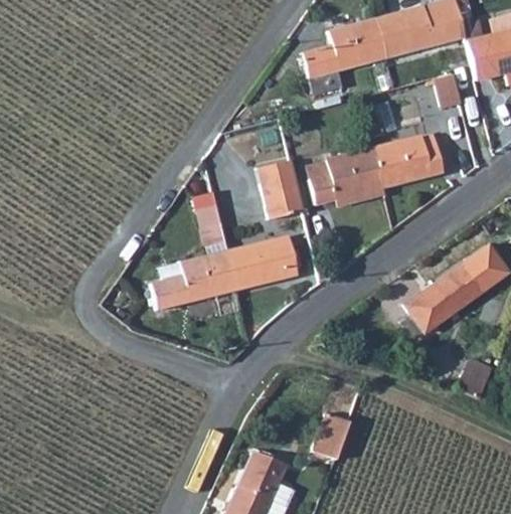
[(436,2),(423,6),(428,19),(440,16),(436,2)]
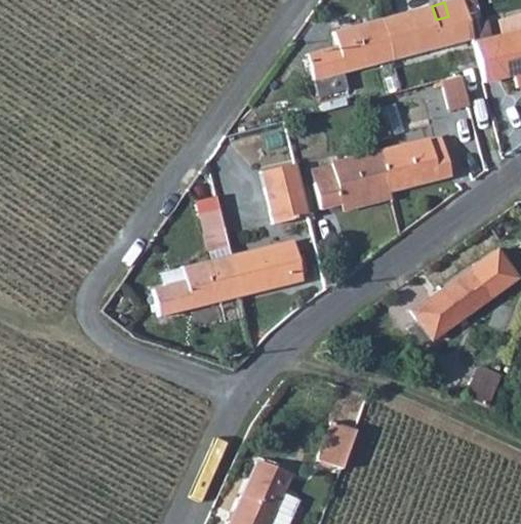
[(432,6),(384,19),(395,59),(455,42),(448,16),(436,19),(432,6)]
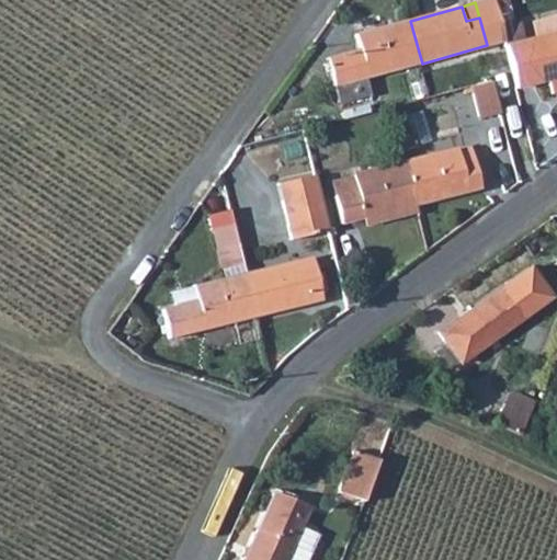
[(503,25),(509,44),(520,87),(552,78),(556,92),(556,15),(544,19),(547,34),(540,35),(526,38),(522,21),(503,25)]
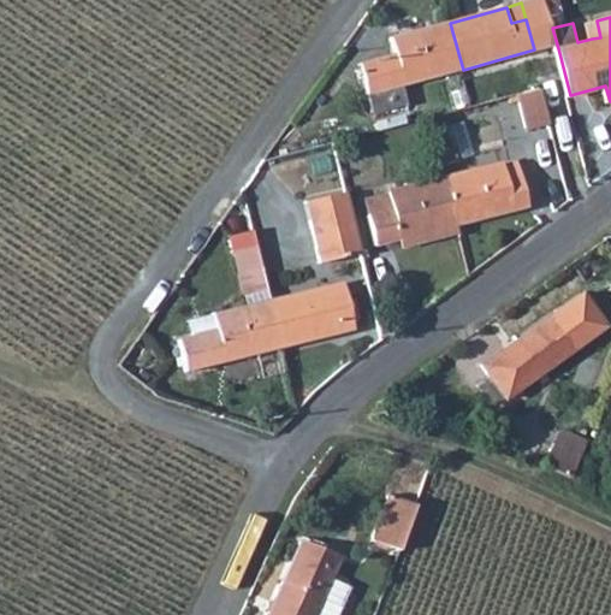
[(587,22),(592,39),(600,37),(597,21),(587,22)]
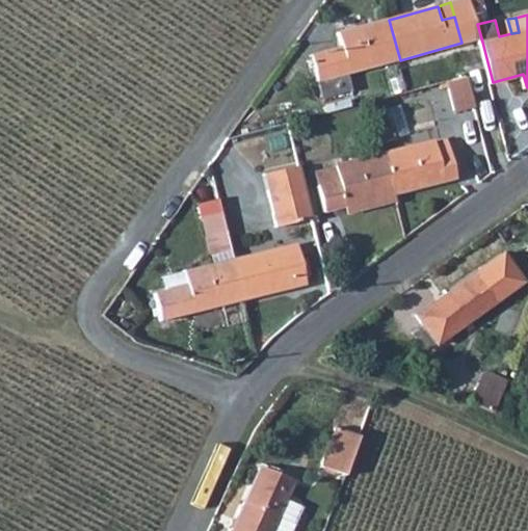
[(400,60),(389,20),(340,33),(344,47),(312,56),(320,81),(325,98),(354,90),(350,74),(400,60)]
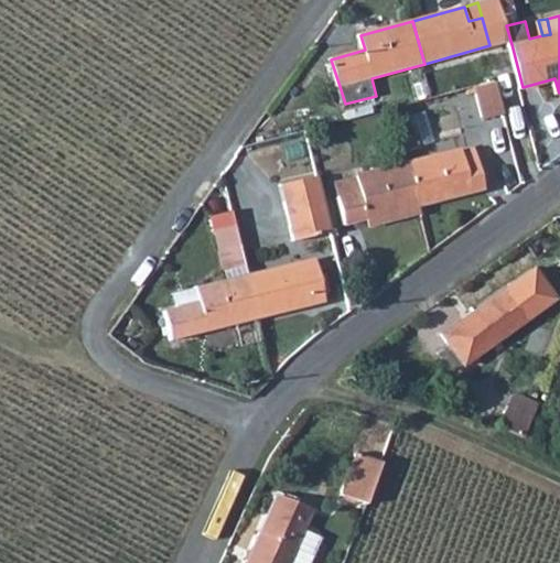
[(496,80),(477,85),(486,116),(505,110),(496,80)]
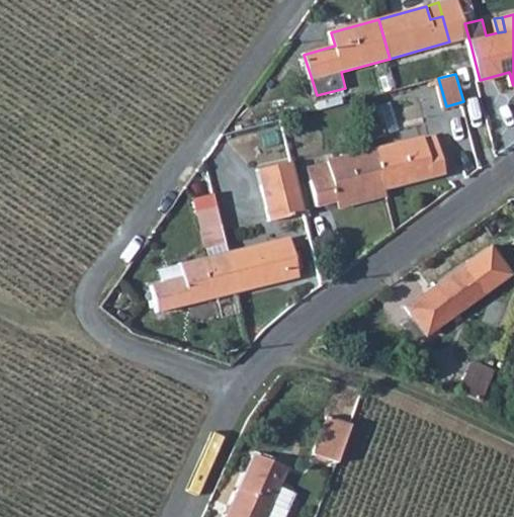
[(424,137),(375,148),(387,188),(447,173),(441,148),(428,151),(424,137)]
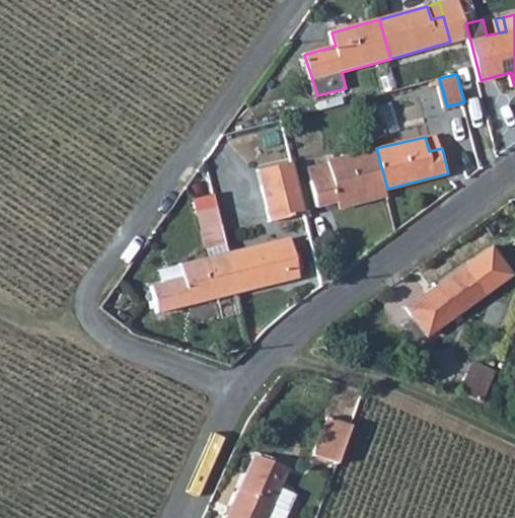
[(387,189),(376,148),(328,161),(332,175),(313,180),(318,206),(387,189)]
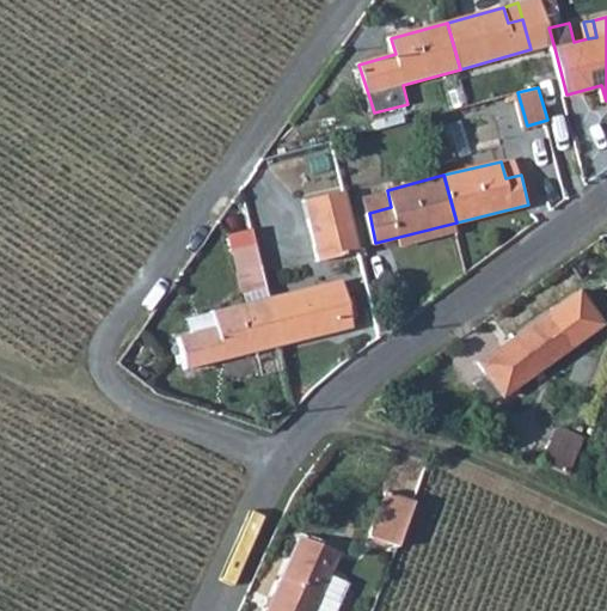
[(310,219),(350,208),(345,190),(305,200),(310,219)]
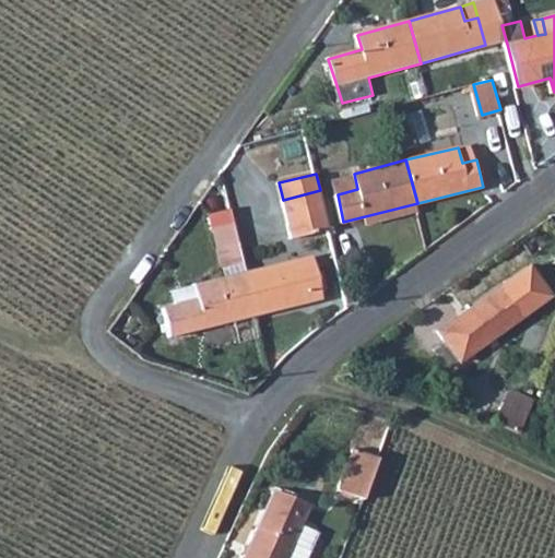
[(293,238),(330,228),(320,190),(283,200),(293,238)]
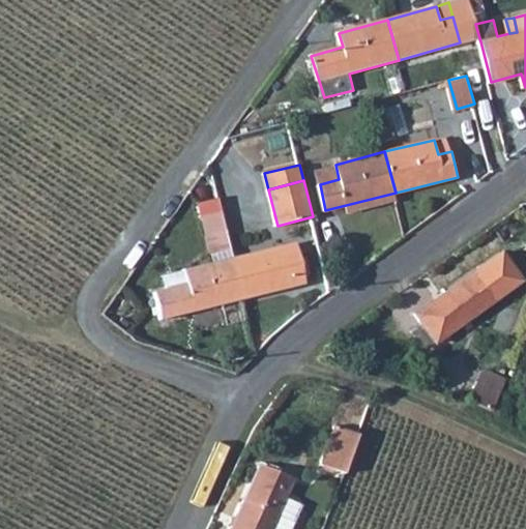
[(285,244),(236,257),(246,297),(308,282),(301,256),(289,259),(285,244)]
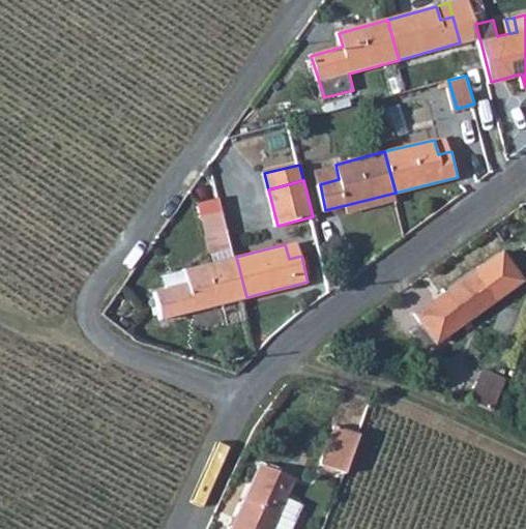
[(246,297),(236,257),(187,269),(191,284),(159,292),(166,318),(246,297)]
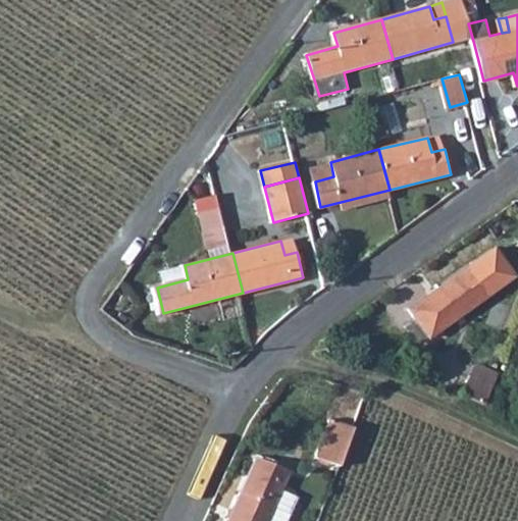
[(476,262),(412,308),(433,335),(497,290),(476,262)]
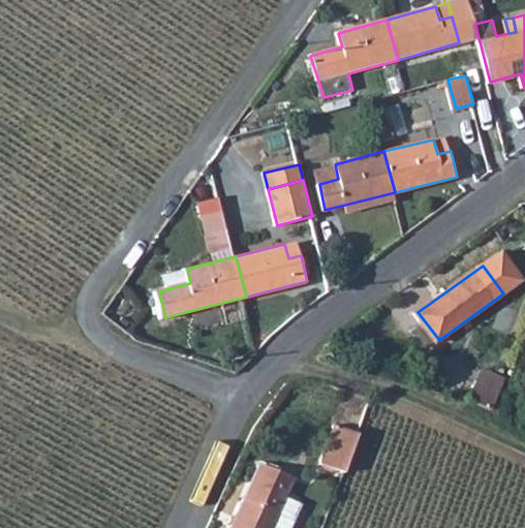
[(479,380),(470,398),(493,408),(502,390),(479,380)]
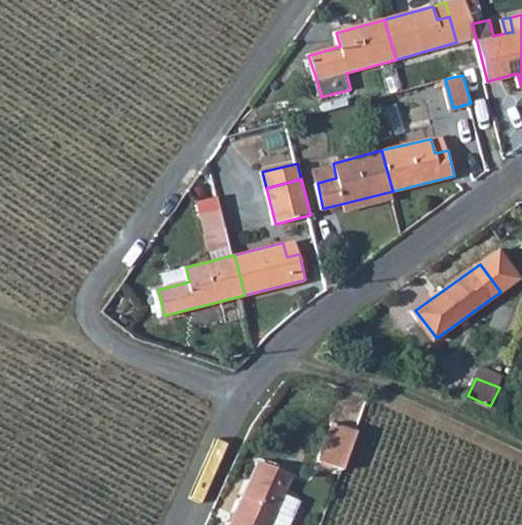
[(323,459),(341,466),(356,427),(337,420),(323,459)]
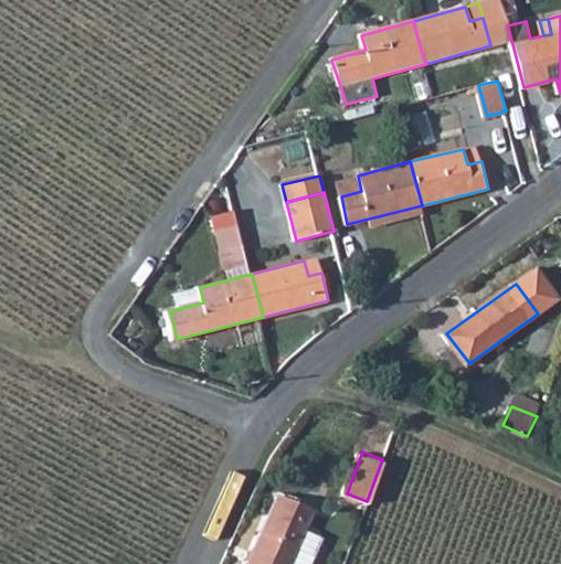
[(382,459),(367,501),(372,503),(387,460),(382,459)]
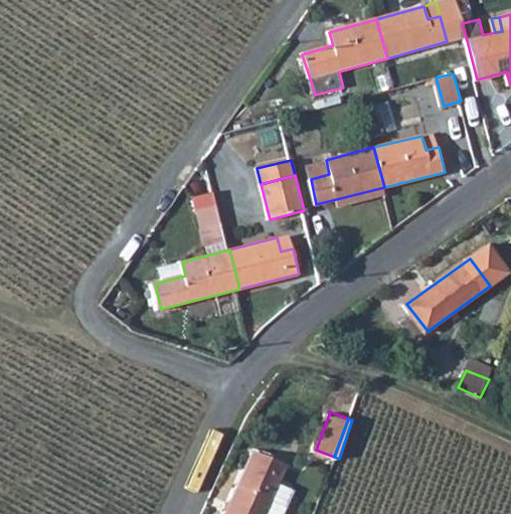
[(256,453),(228,513),(266,513),(287,467),(256,453)]
